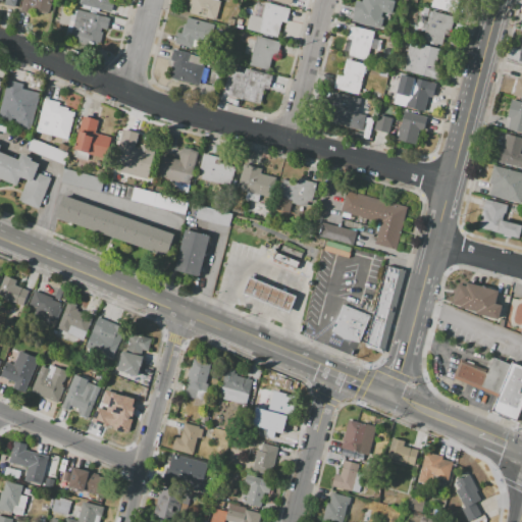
[(52,0),(48,18),(20,12),(22,0),(52,0)]
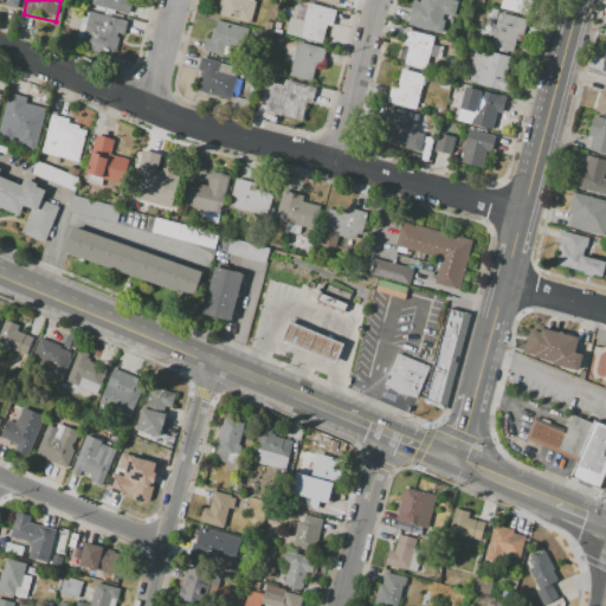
[(92,0),(131,0),(129,13),(91,5),(92,0)]
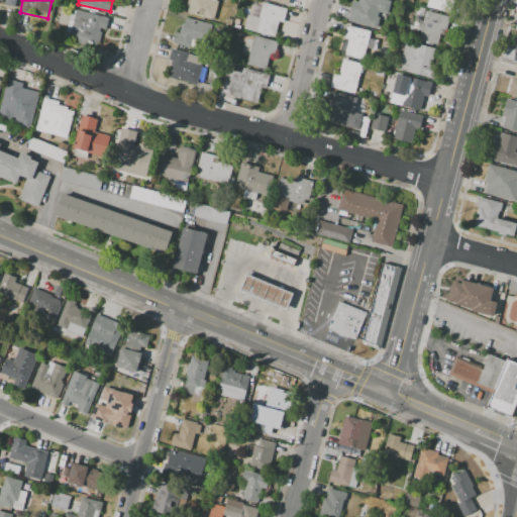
[(219,0),(215,21),(187,15),(189,6),(186,6),(187,0),(219,0)]
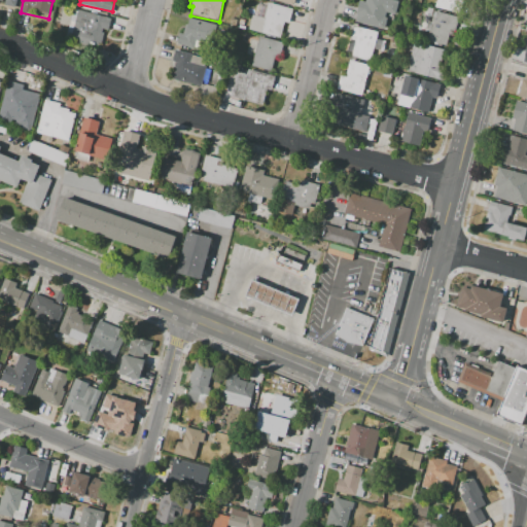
[(364,0),(394,0),(398,1),(394,15),(388,14),(385,29),(355,22),(356,15),(355,14),(359,0),(364,2),(364,0)]
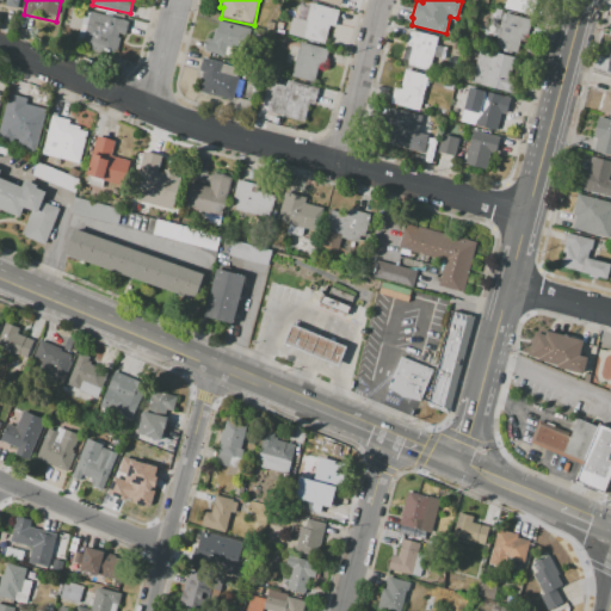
[(505,0),(529,0),(525,13),(504,7),(505,0)]
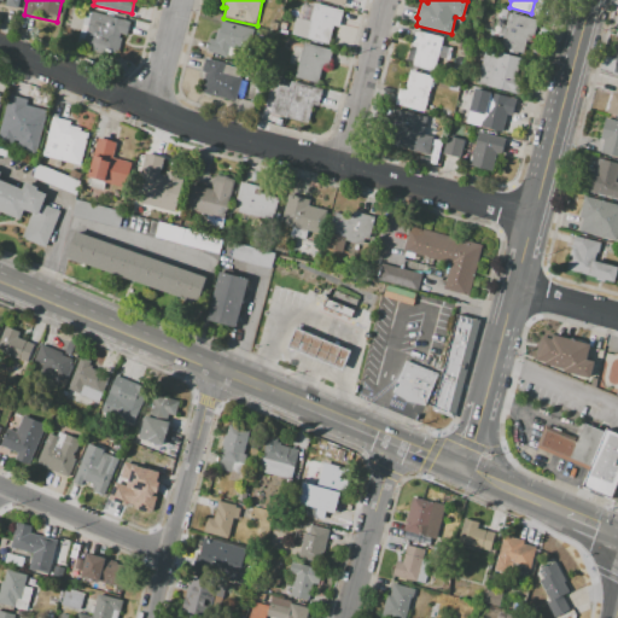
[(314,3),(342,10),(337,29),(332,28),(328,45),(305,39),(309,25),(302,24),(305,12),(312,13),(314,3)]
